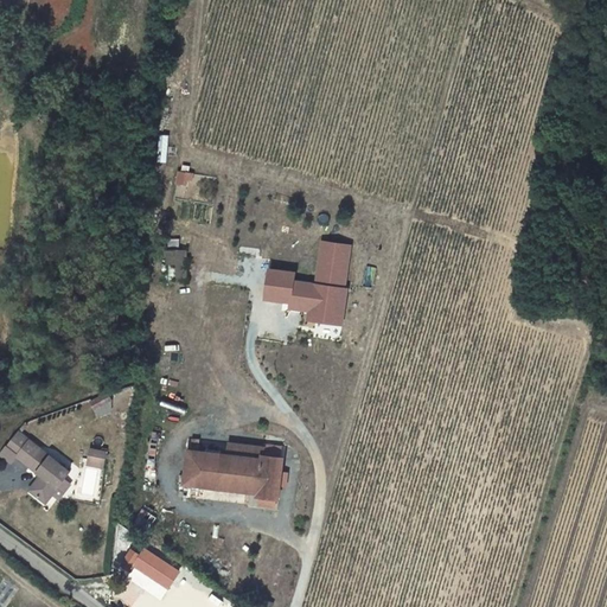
[(178,187),(192,189),(193,172),(179,171),(178,187)]
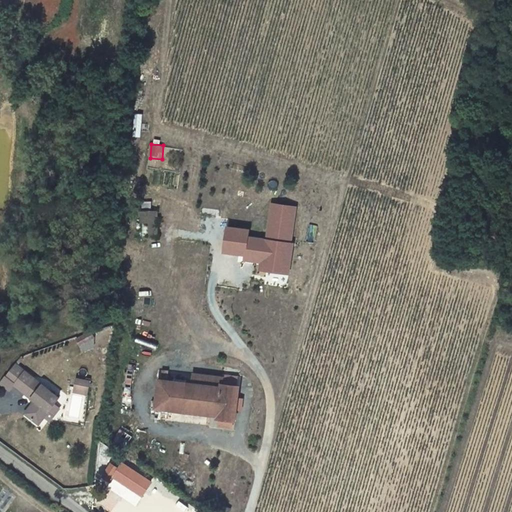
[(244,261),(261,263),(260,270),(288,274),(293,244),(290,244),(296,207),(271,204),(266,240),(247,237),(248,230),(227,227),(223,253),(244,256),(244,261)]
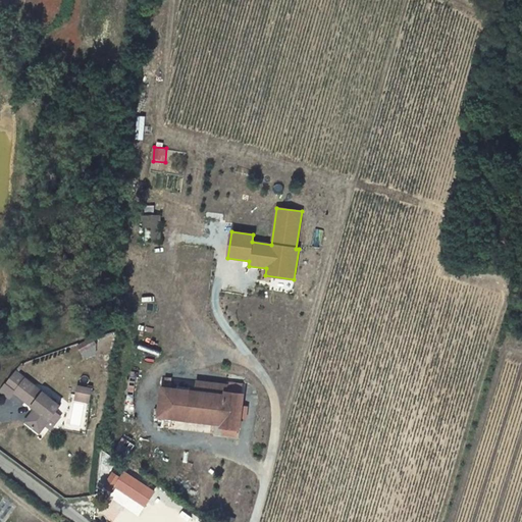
[(145,214),(146,241),(161,241),(161,214),(145,214)]
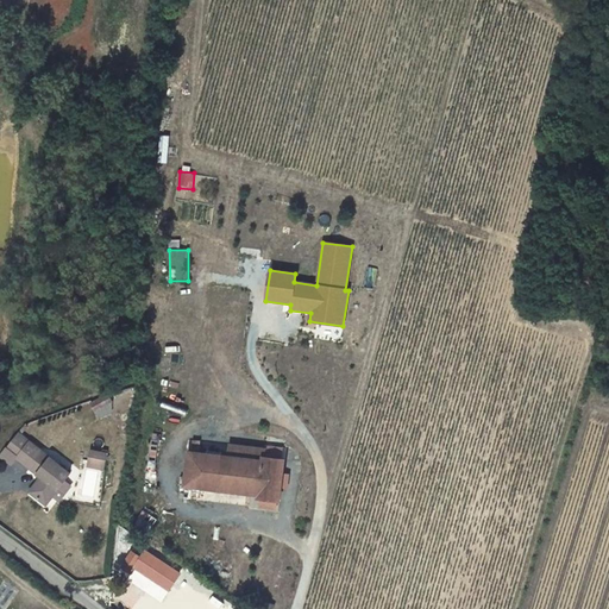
[(92,401),(98,418),(117,410),(110,394),(92,401)]
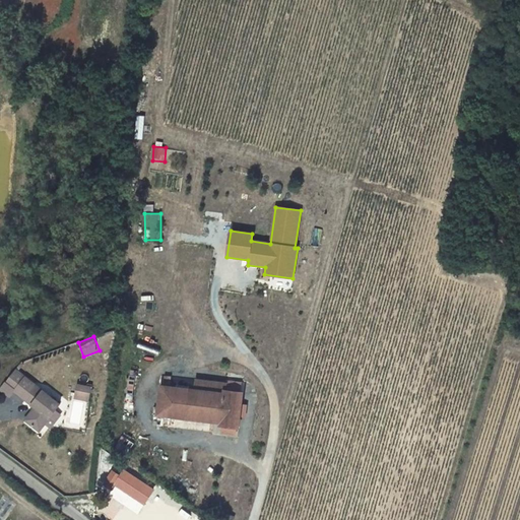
[(42,434),(60,406),(13,372),(4,383),(13,389),(11,391),(37,409),(25,424),(42,434)]
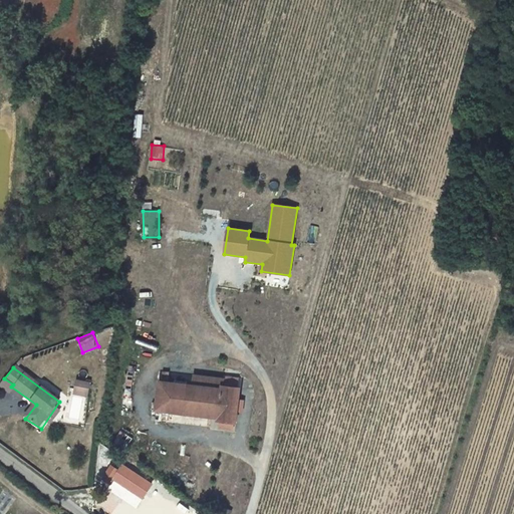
[(157,381),(154,411),(216,418),(216,421),(218,421),(232,422),(234,422),(237,388),(221,386),(222,378),(211,377),(210,379),(191,377),(190,386),(157,381)]
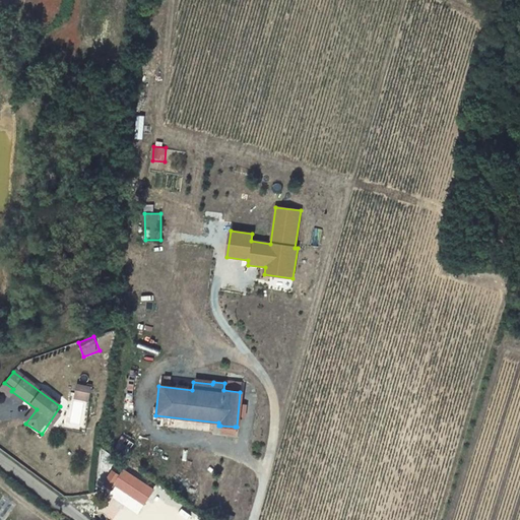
[(88,389),(75,386),(74,396),(87,398),(88,389)]
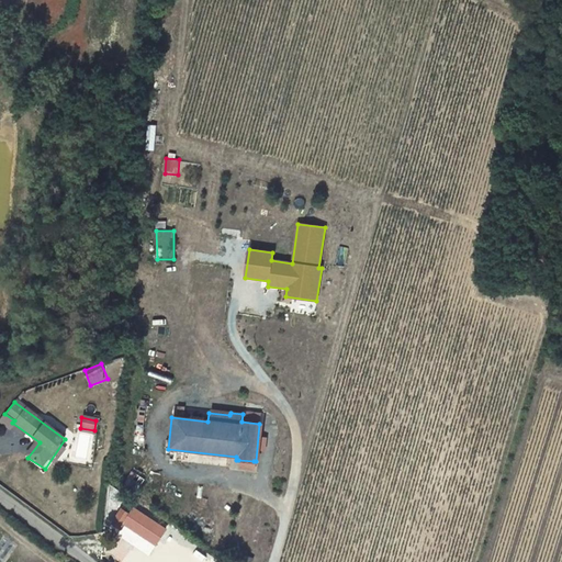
[(114,517),(124,524),(130,516),(120,509),(114,517)]
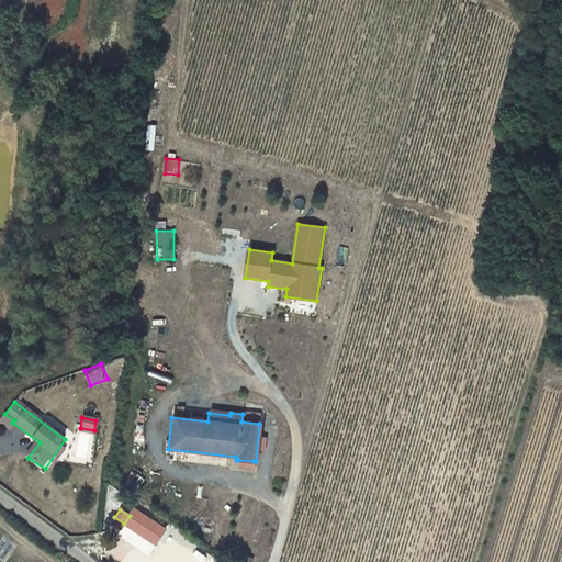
[(130,516),(124,524),(155,544),(165,529),(134,509),(130,516)]
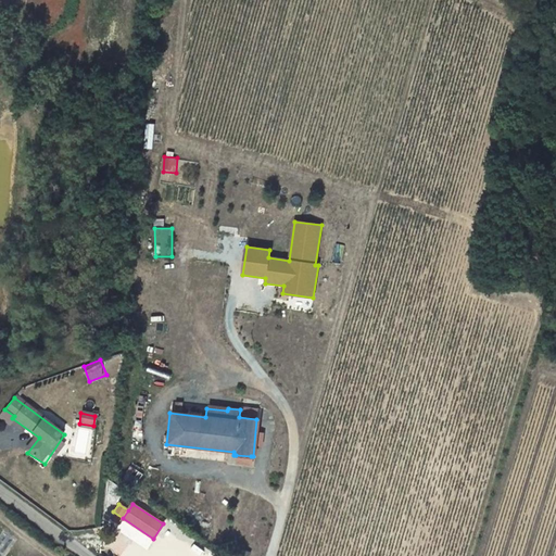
All buildings are outlined.
